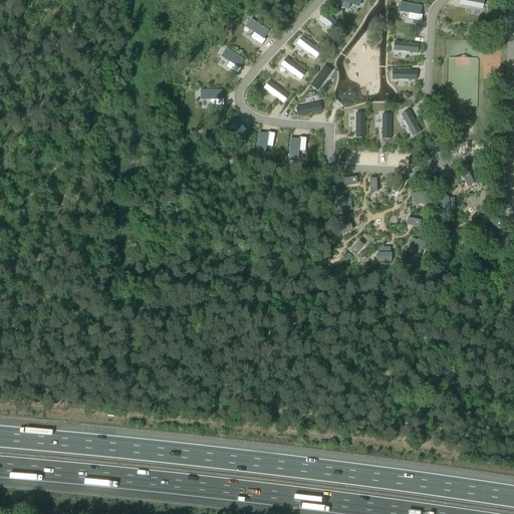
[(198,6),(190,6),(190,14),(207,13),(207,1),(212,1),(211,0),(199,0),(198,0),(198,6)]
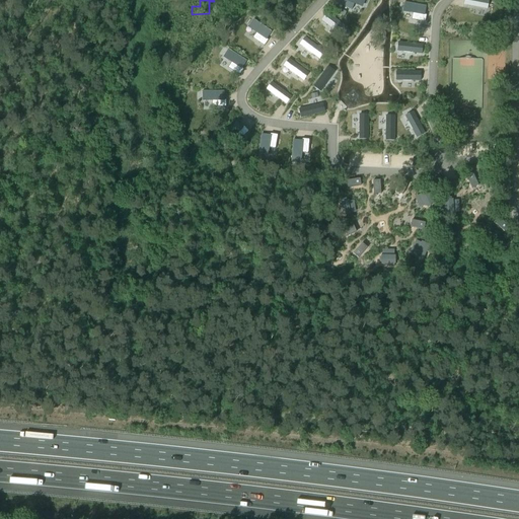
[(338,0),(337,5),(351,11),(354,5),(362,8),(365,0),(338,0)]
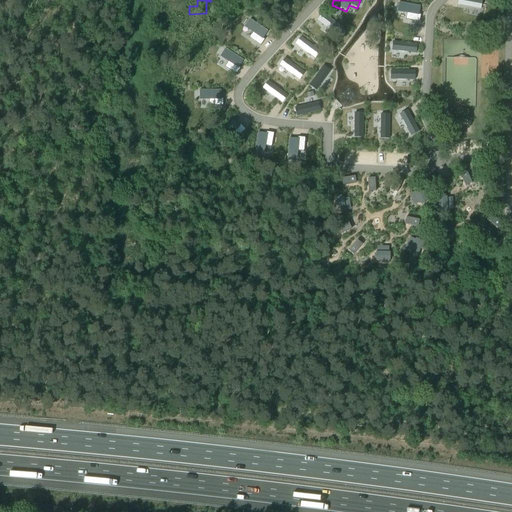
[(474,0),(458,0),(457,5),(480,10),(482,1),(474,0)]
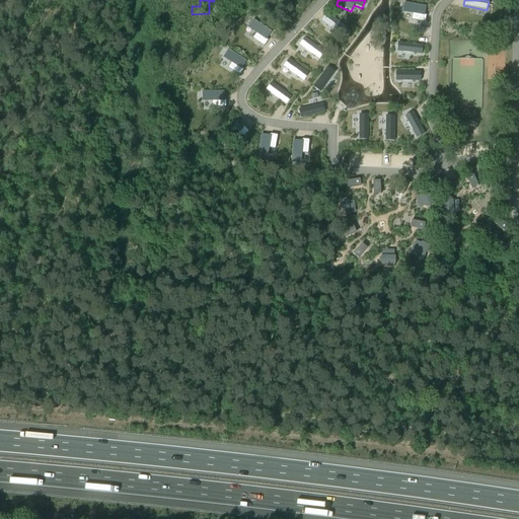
[(403,3),(402,13),(412,14),(411,20),(425,23),(426,15),(424,15),(426,7),(403,3)]
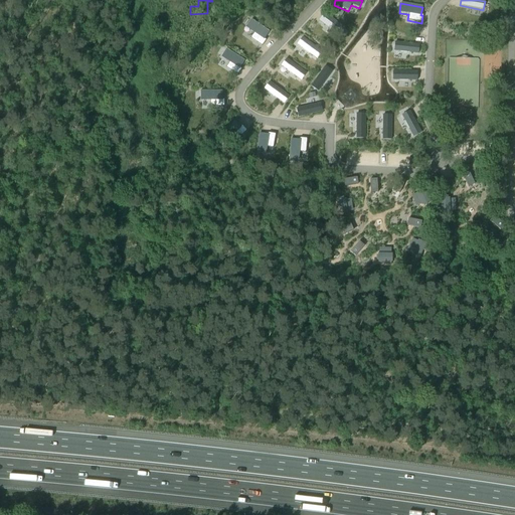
[(324,14),(319,22),(338,36),(344,29),(324,14)]
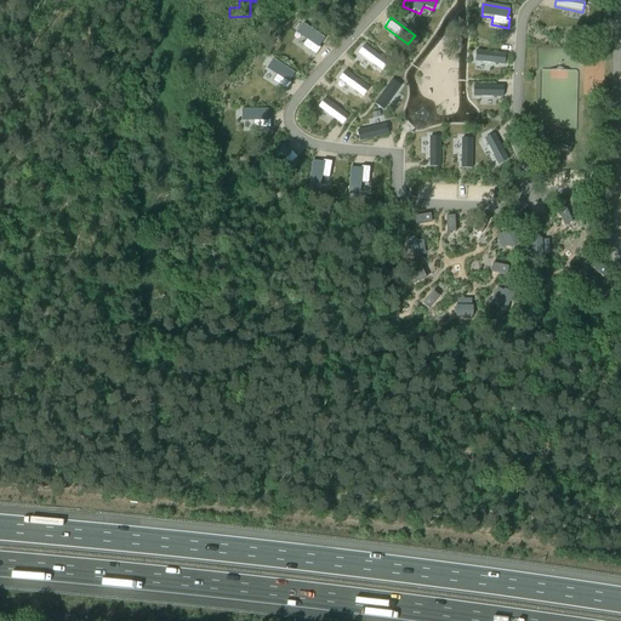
[(302,23),(296,34),(306,40),(301,46),(315,56),(320,49),(319,47),(324,39),(302,23)]
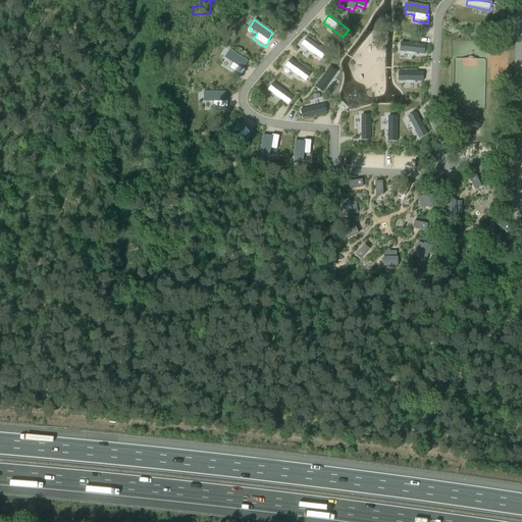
[(306,39),(301,46),(320,60),(326,53),(306,39)]
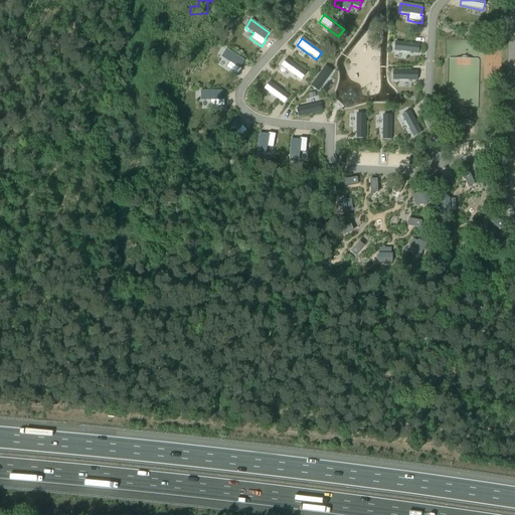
[(394,42),(393,51),(418,54),(419,45),(394,42)]
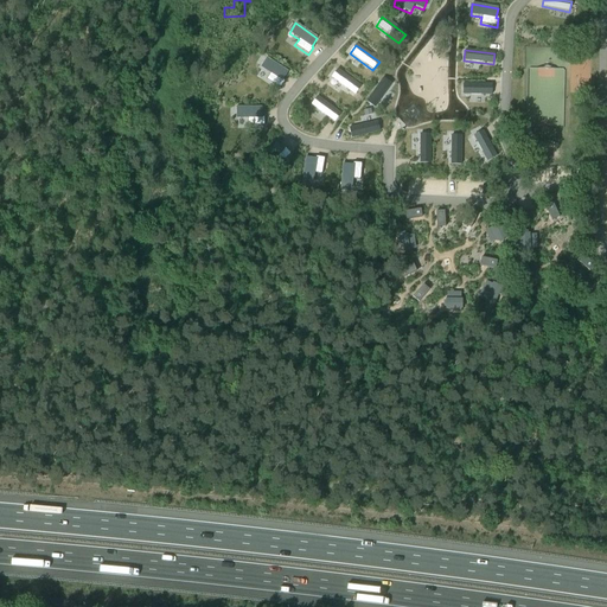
[(267,58),(260,68),(269,74),(266,80),(280,89),(285,82),(282,81),(288,72),(267,58)]
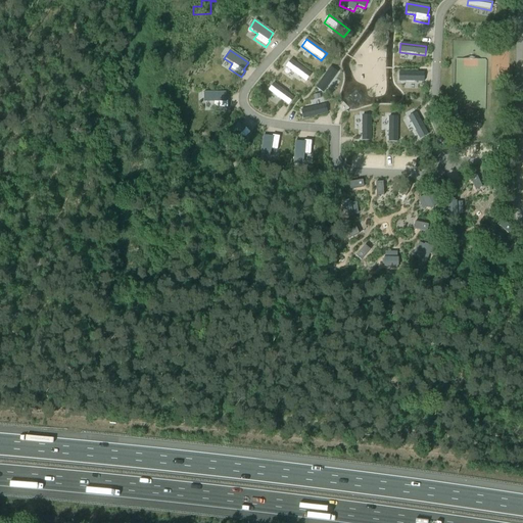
[(291,60),(286,67),(305,82),(311,75),(291,60)]
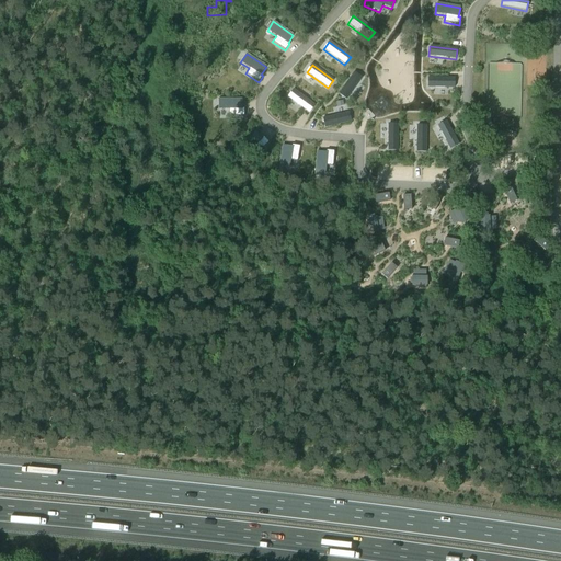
[(353,72),(338,94),(346,100),(362,78),(353,72)]
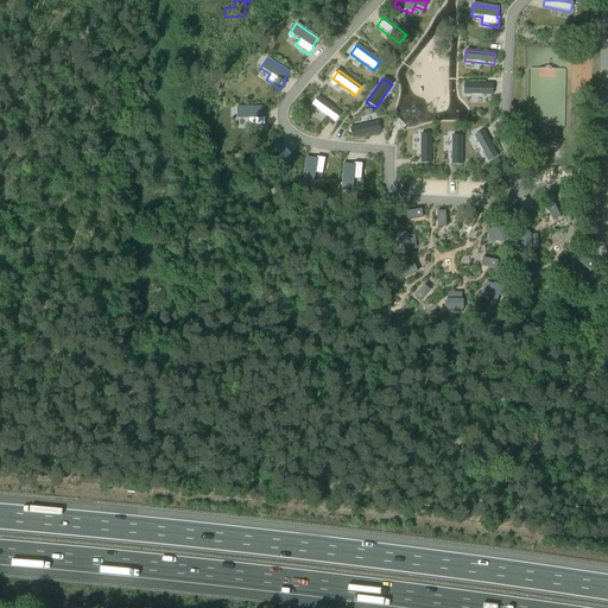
[(463,84),(463,95),(493,96),(493,86),(463,84)]
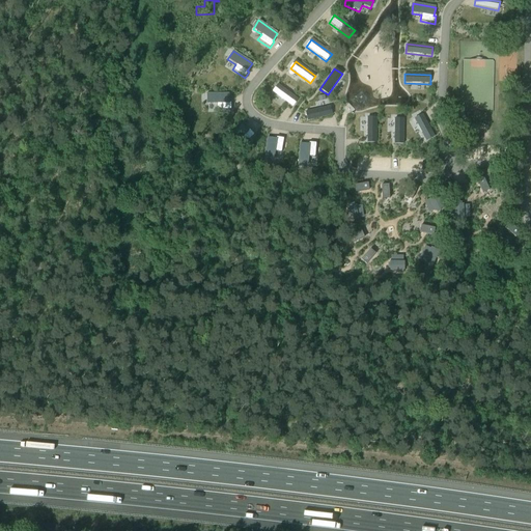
[(278,85),(273,92),(292,107),(298,100),(278,85)]
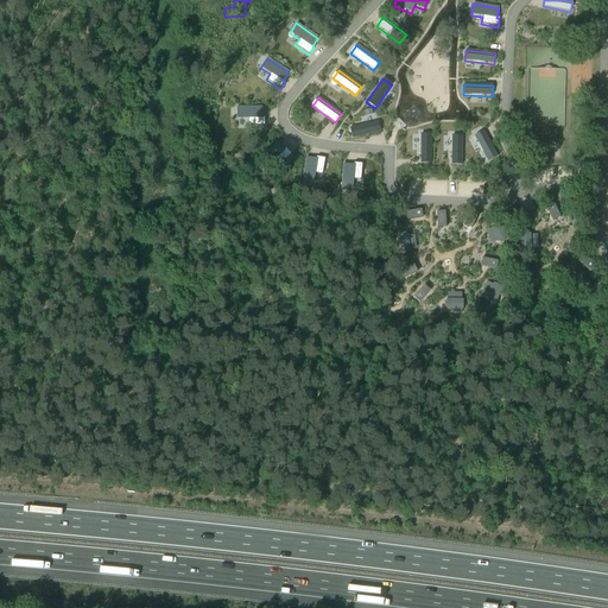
[(236,108),(236,120),(248,120),(248,127),(265,127),(265,118),(263,118),(263,108),(236,108)]
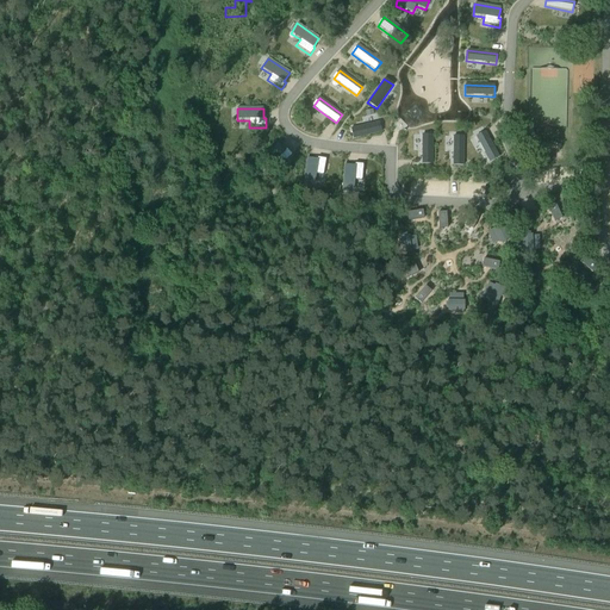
[(379,123),(350,129),(353,139),(381,134),(379,123)]
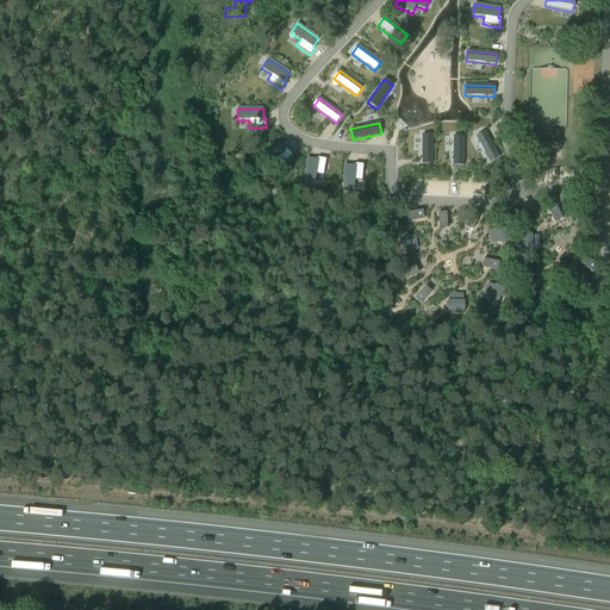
[(485,132),(475,137),(490,162),(498,157),(485,132)]
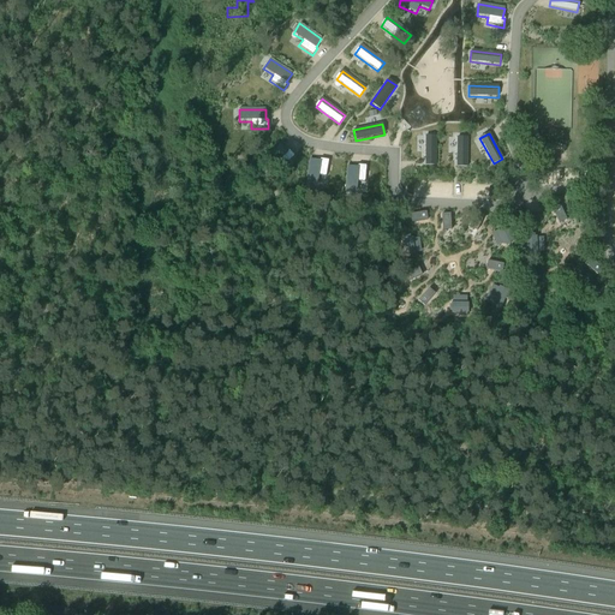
[(425,137),(425,166),(435,166),(435,137),(425,137)]
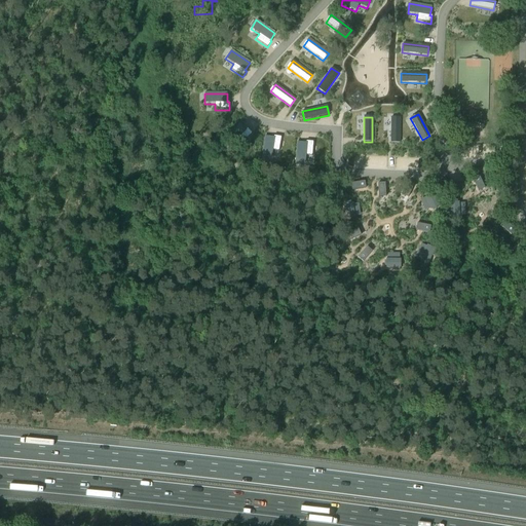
[(390,118),(390,143),(400,143),(400,118),(390,118)]
